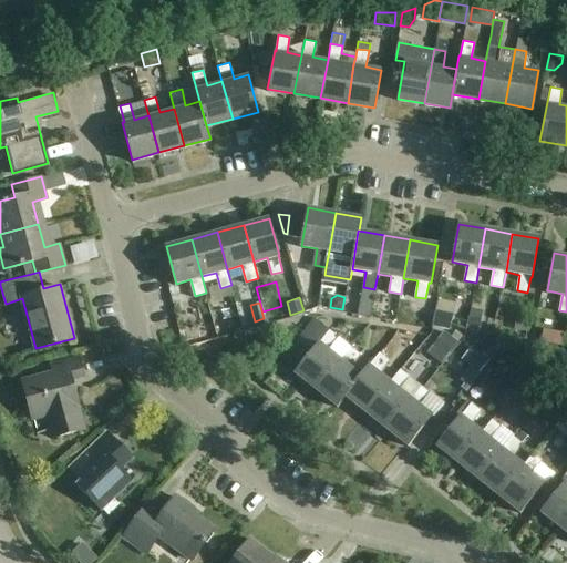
[(432,325),(437,326),(450,329),(454,311),(435,308),(432,325)]
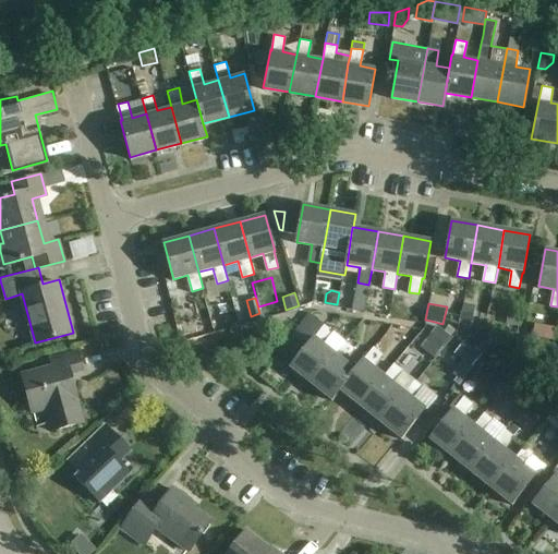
[(461,310),(458,327),(470,329),(473,313),(461,310)]
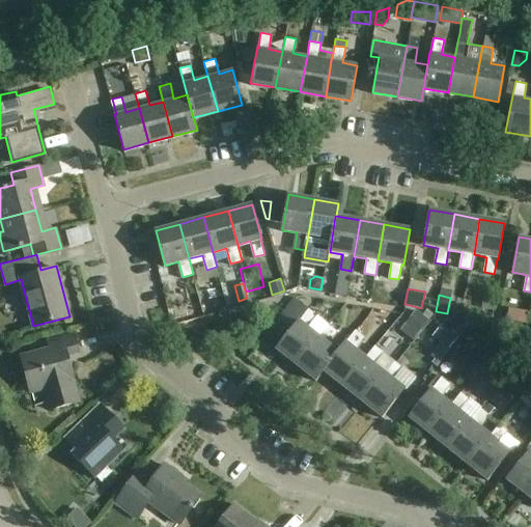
[(295,363),(318,335),(308,327),(317,314),(309,308),(300,320),(299,320),(276,348),(295,363)]
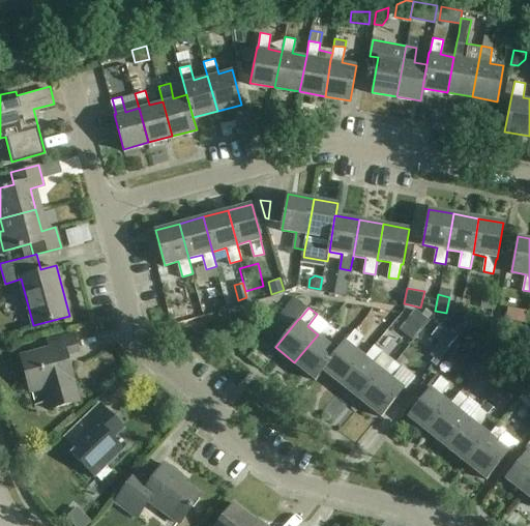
[(416,309),(410,317),(422,326),(429,318),(416,309)]
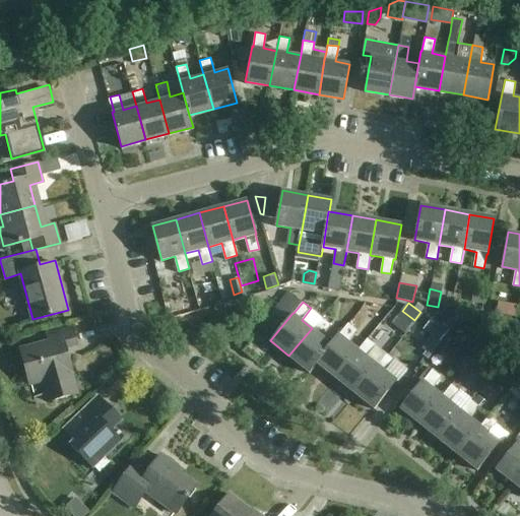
[(493,331),(499,322),(499,320),(489,318),(481,316),(479,325),(486,330),(493,331)]
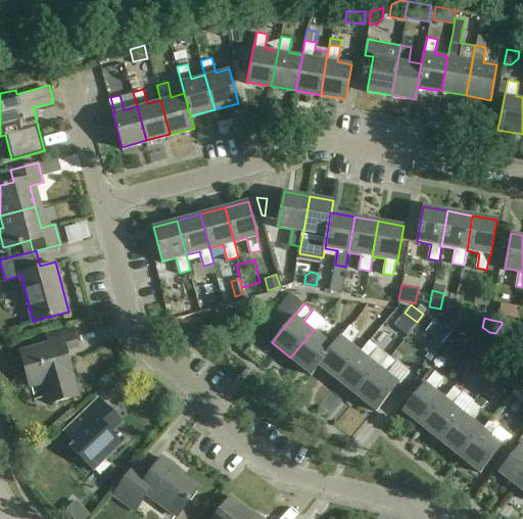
[(318,364),(332,344),(322,337),(332,326),(323,319),(314,330),(290,358),(310,373),(318,364)]
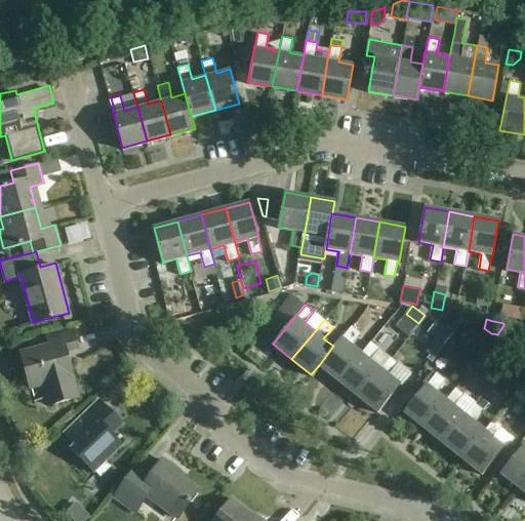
[(435,320),(426,331),(434,337),(443,344),(451,332),(445,328),(435,320)]
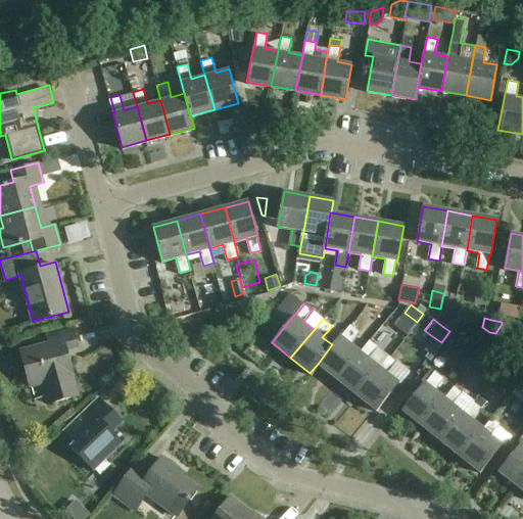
[(336,379),(359,350),(349,342),(359,330),(350,323),(340,335),(332,344),(318,364),(336,379)]
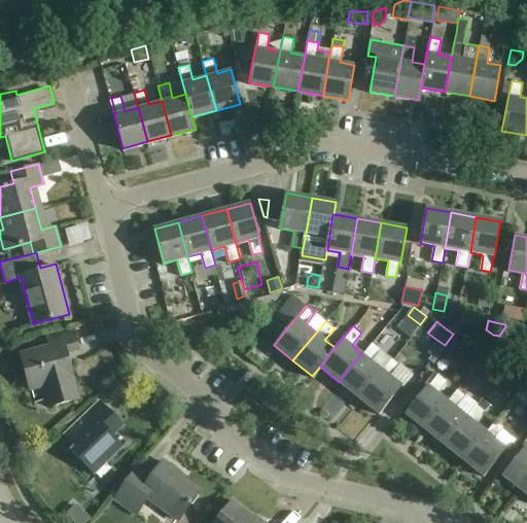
[(43,381),(49,404),(49,405),(78,396),(66,351),(77,347),(72,328),(47,335),(50,347),(22,354),(30,385),(43,381)]
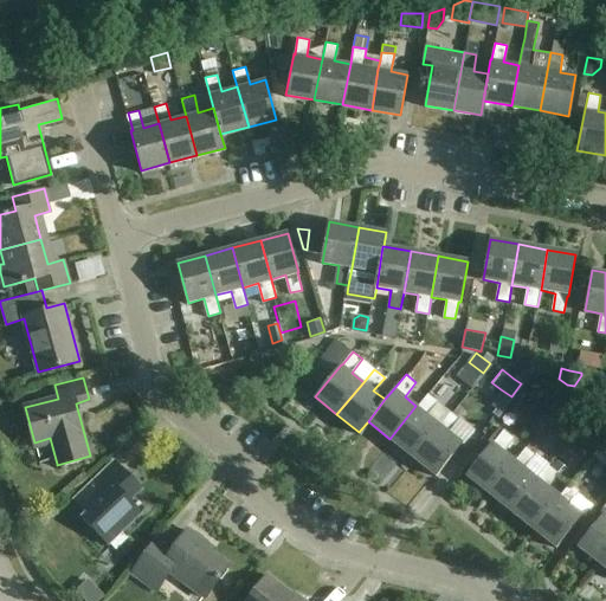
[(501,389),(491,401),(496,405),(492,409),(497,414),(511,396),(501,389)]
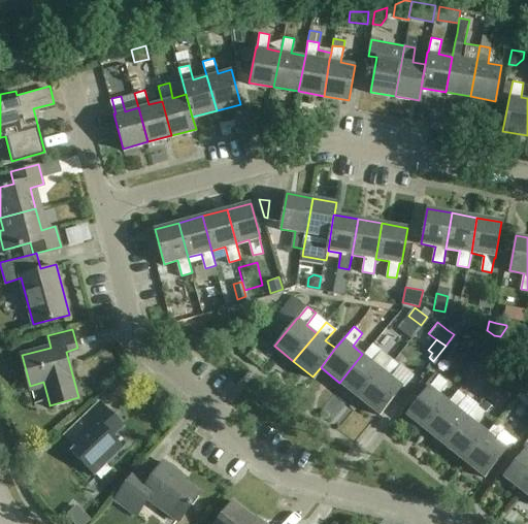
[(359,398),(383,369),(372,361),(382,349),(373,341),(363,354),(362,354),(339,383),(359,398)]
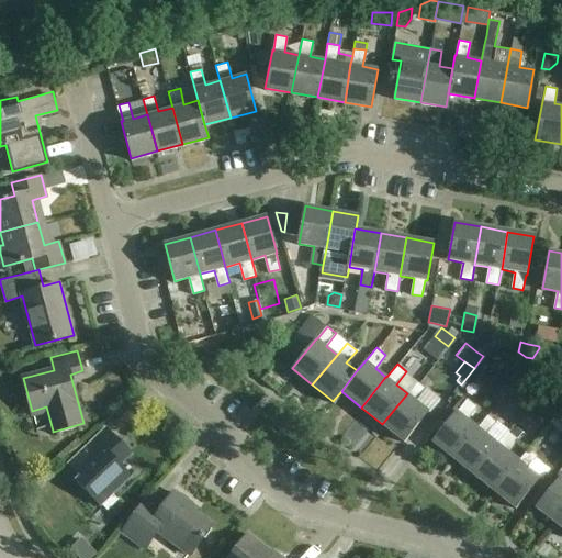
[(523,372),(516,380),(525,388),(530,379),(523,372)]
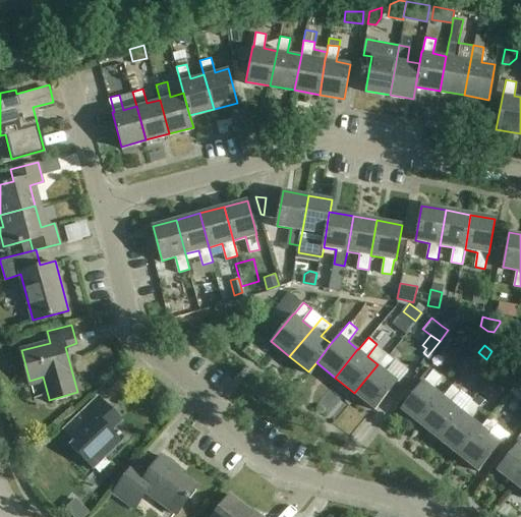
[(378,364),(354,393),(373,408),(397,380),(387,371),(396,359),(387,352),(378,364)]
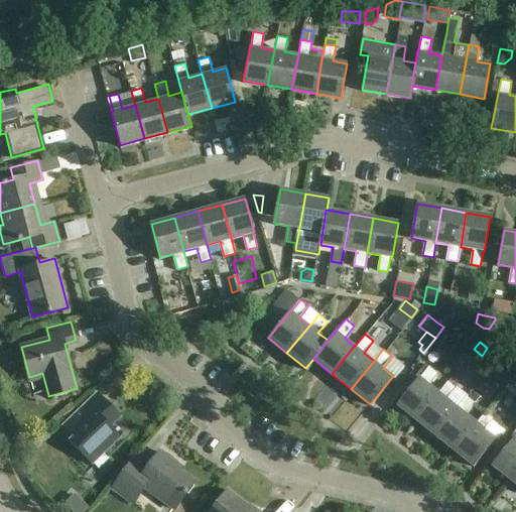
[(415,418),(437,391),(427,383),(436,372),(428,365),(419,376),(418,375),(396,402),(415,418)]
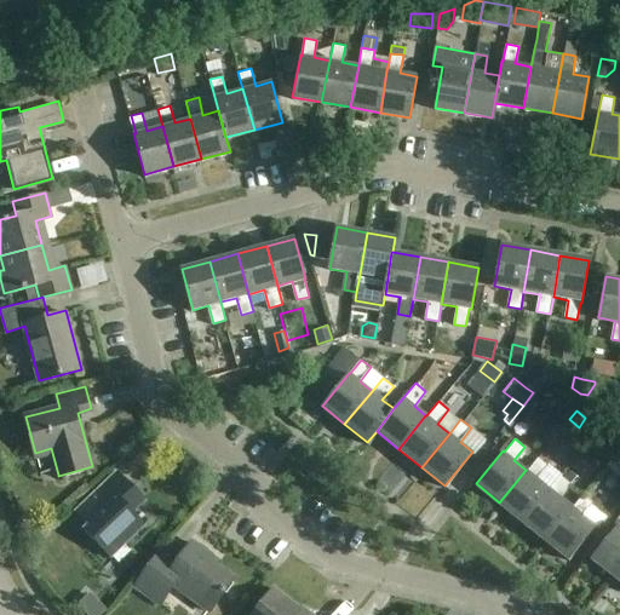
[(619,475),(619,454),(618,453),(607,464),(619,475)]
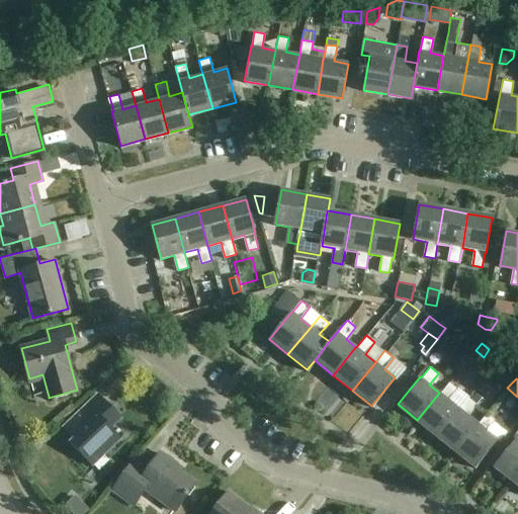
[(439,393),(417,420),(437,435),(458,408),(448,400),(457,388),(449,381),(439,393)]
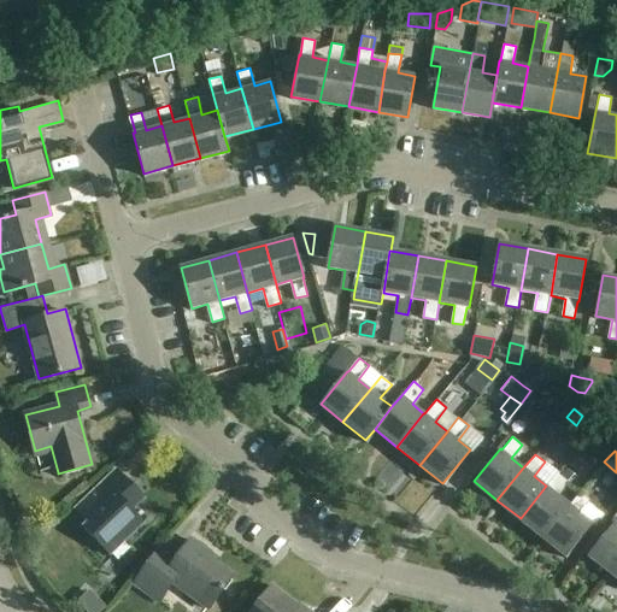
[(110,552),(144,519),(131,507),(144,495),(117,468),(90,493),(103,506),(83,524),(110,552)]
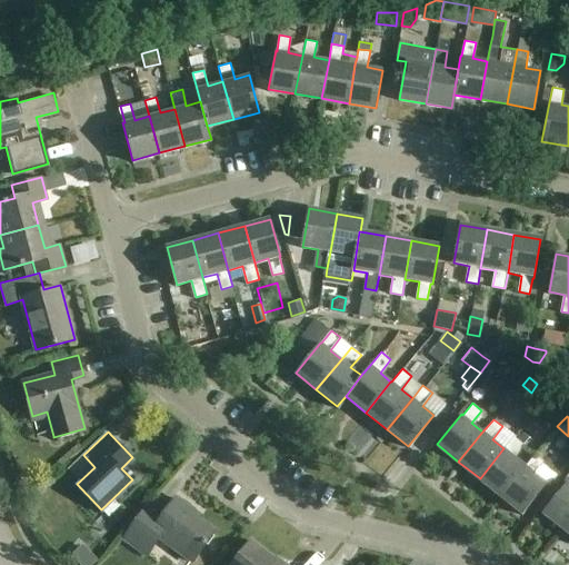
[(501,496),(523,465),(512,456),(522,443),(513,436),(503,448),(480,478),(501,496)]
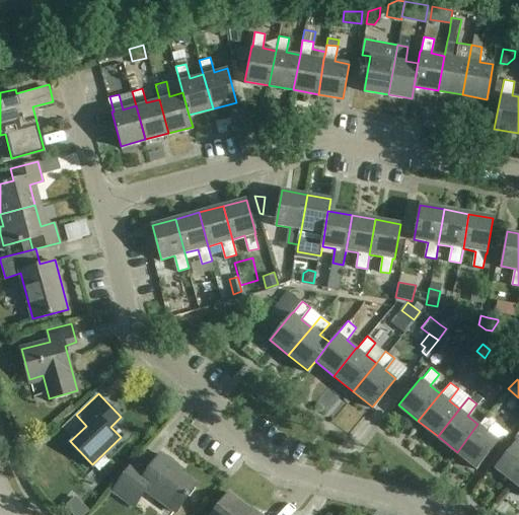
[(477,424),(457,452),(476,467),(498,440),(487,431),(496,419),(488,413),(477,424)]
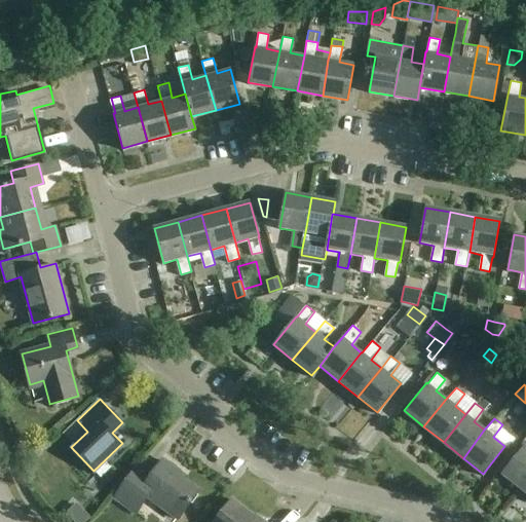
[(521,488),(525,482),(525,443),(525,446),(524,445),(501,473),(521,488)]
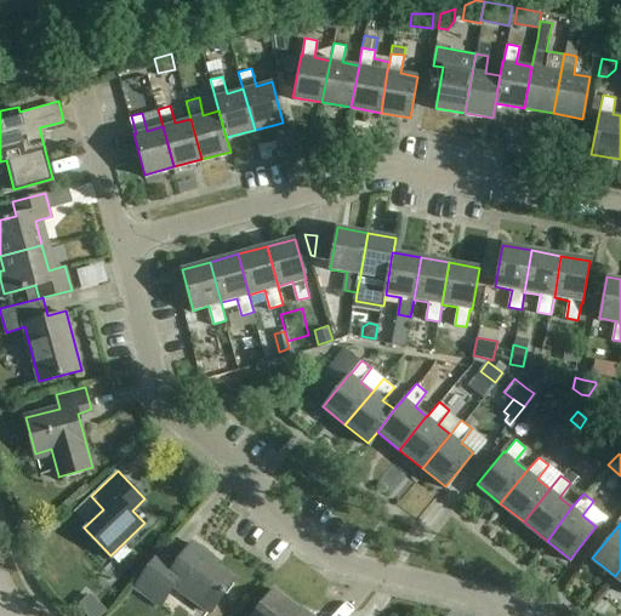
[(234,577),(209,558),(211,554),(193,541),(176,563),(160,551),(135,586),(160,604),(175,585),(210,610),(234,577)]
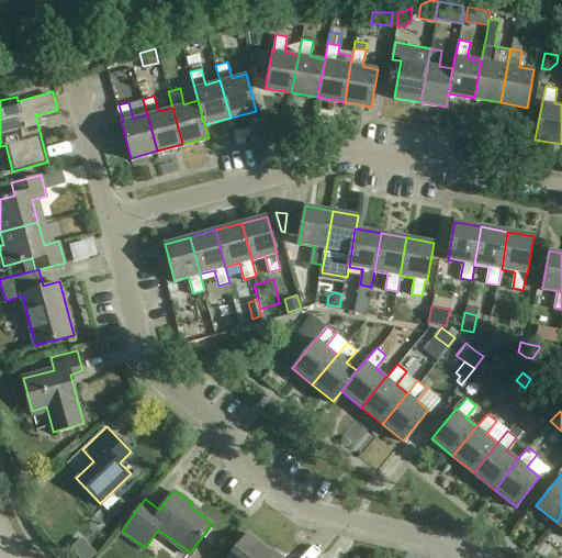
[(290,557),(276,546),(271,550),(248,533),(227,557),(290,557)]
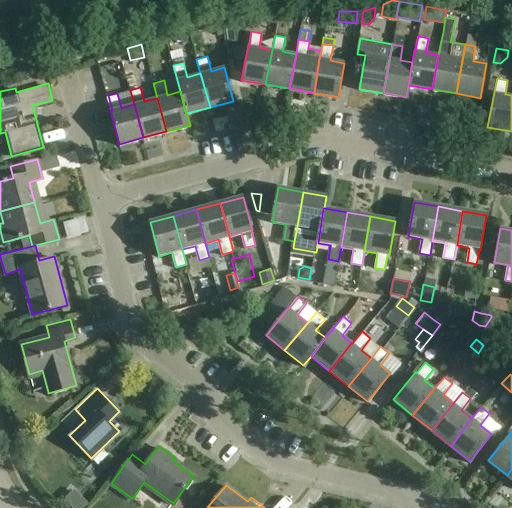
[(74,488),(63,498),(73,507),(81,507),(88,502),(74,488)]
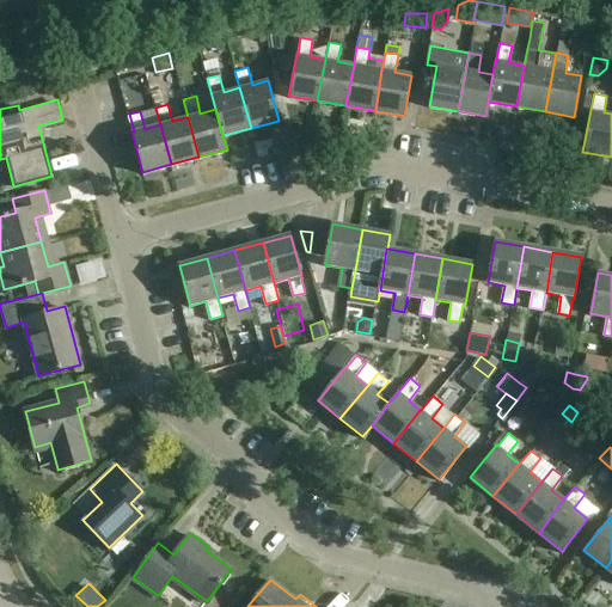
All buildings are outlined.
